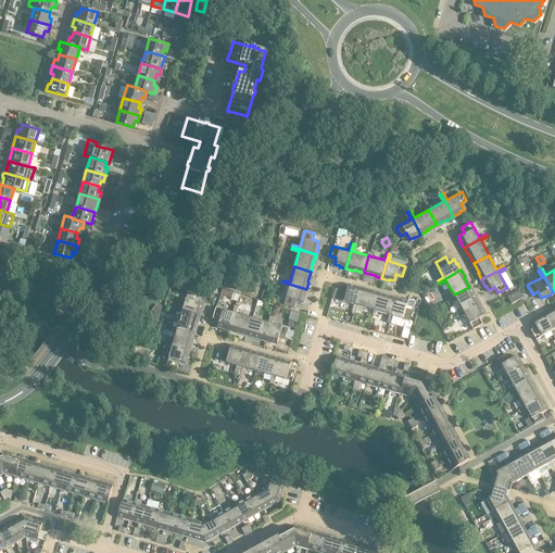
[(306,289),(281,281),(281,284),(288,286),(284,302),(293,305),(295,299),(302,301),(303,296),(304,297),(306,289)]
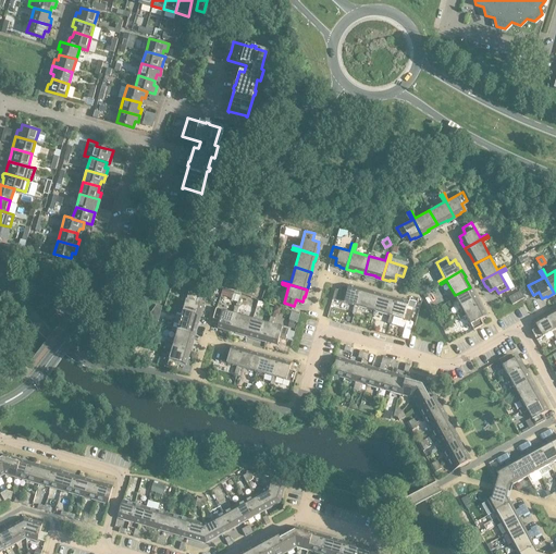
[(353,285),(348,284),(346,291),(340,288),(337,298),(354,304),(351,310),(354,311),(360,286),(353,284),(353,285)]
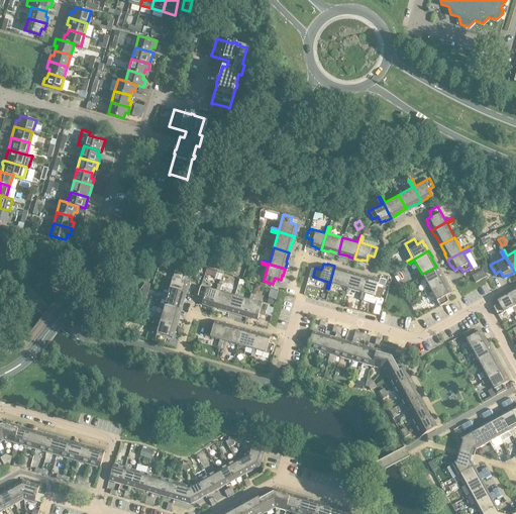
[(206,265),(204,271),(215,274),(214,276),(220,278),(222,270),(206,265)]
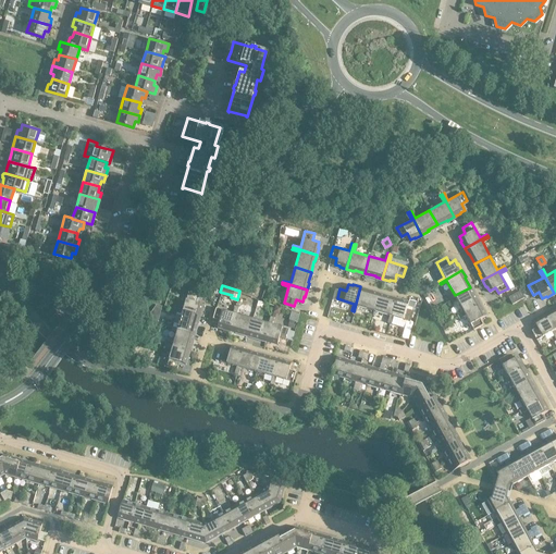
[(368,288),(360,286),(354,311),(355,311),(357,305),(373,309),(378,293),(368,290),(368,288)]
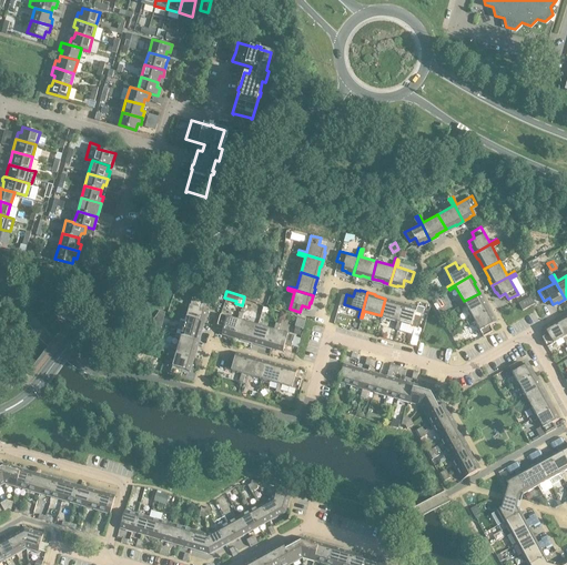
[(485,303),(479,293),(464,301),(472,316),(465,320),(466,322),(489,309),(486,302),(485,303)]
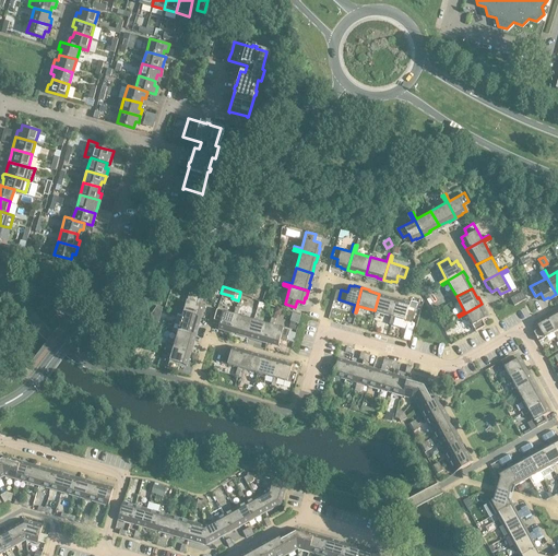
[(522,290),(510,296),(511,298),(513,304),(525,297),(522,290)]
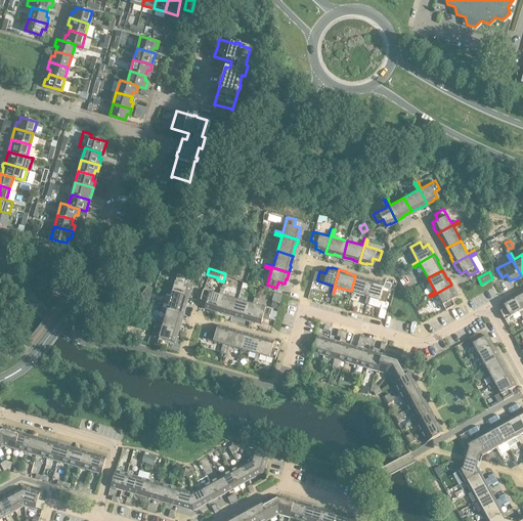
[(165,287),(164,289),(187,296),(189,289),(188,289),(189,284),(184,283),(185,276),(176,273),(172,289),(165,287)]
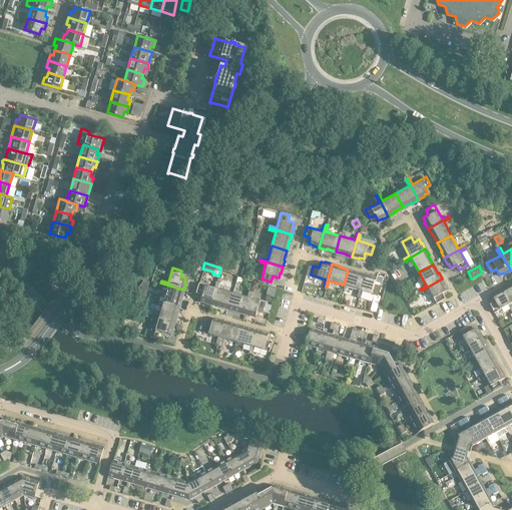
[(358,272),(348,270),(344,285),(358,289),(356,296),(358,296),(365,273),(358,271),(358,272)]
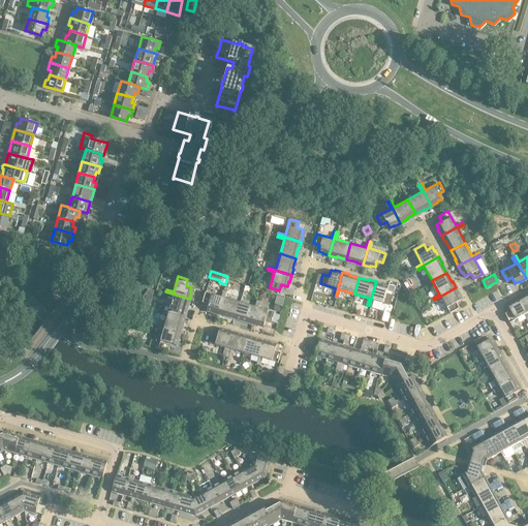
[(382,283),(376,281),(369,305),(371,306),(373,299),(389,303),(392,294),(385,291),(387,286),(382,284),(382,283)]
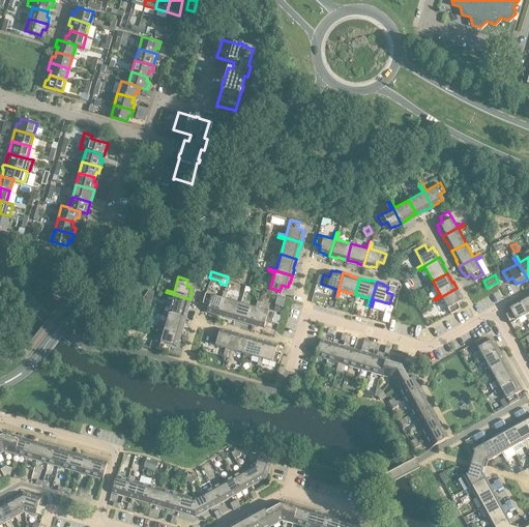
[(141,296),(140,302),(146,303),(147,298),(150,298),(153,289),(147,287),(141,296)]
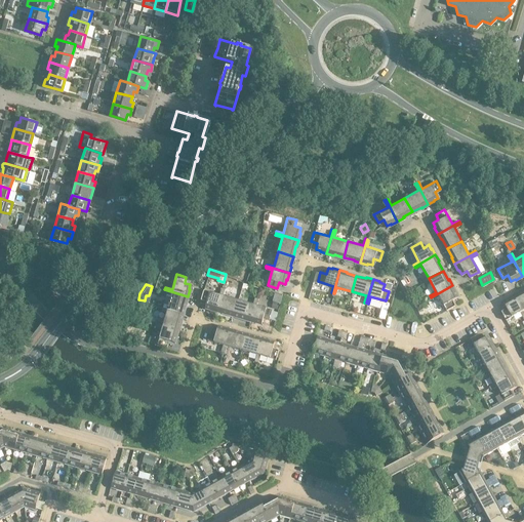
[(455,291),(452,285),(431,297),(432,298),(438,295),(446,310),(454,305),(451,299),(457,295),(454,292),(455,291)]
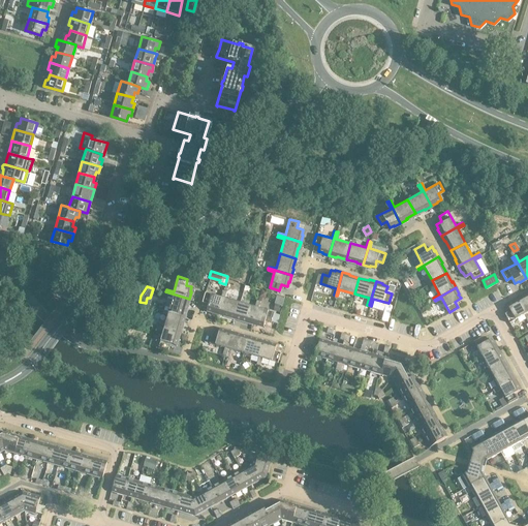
[(220,296),(205,291),(202,301),(208,303),(206,308),(211,310),(211,311),(217,313),(224,289),(222,288),(220,296)]
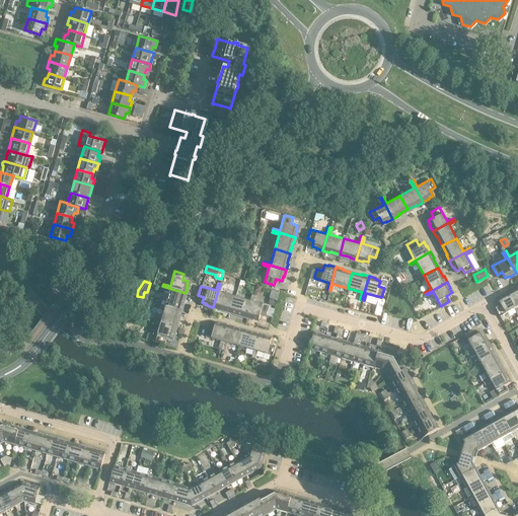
[(222,284),(220,284),(213,307),(220,309),(220,308),(230,310),(234,295),(220,291),(222,284)]
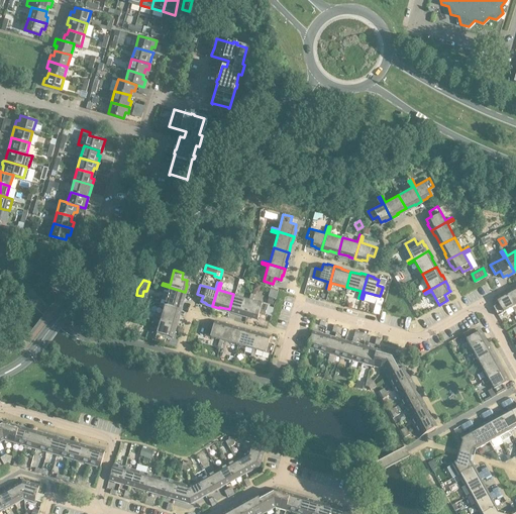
[(185,292),(162,285),(162,287),(169,289),(164,303),(179,308),(182,298),(183,299),(185,292)]
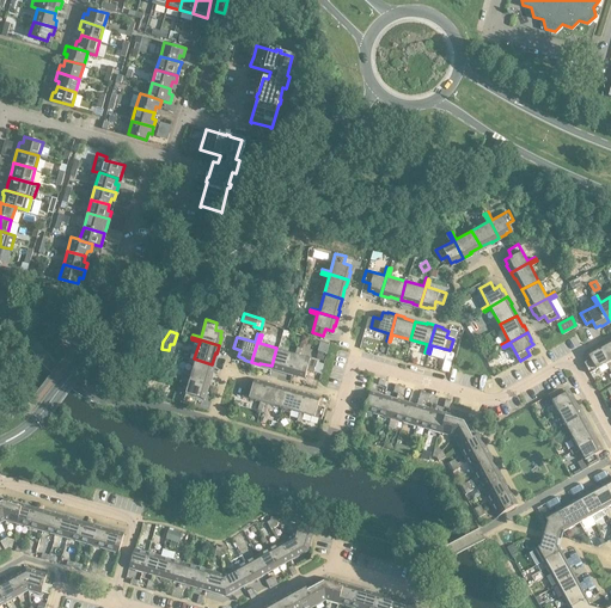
[(610,358),(610,337),(605,341),(604,339),(597,343),(610,368),(610,363),(609,360),(610,358)]
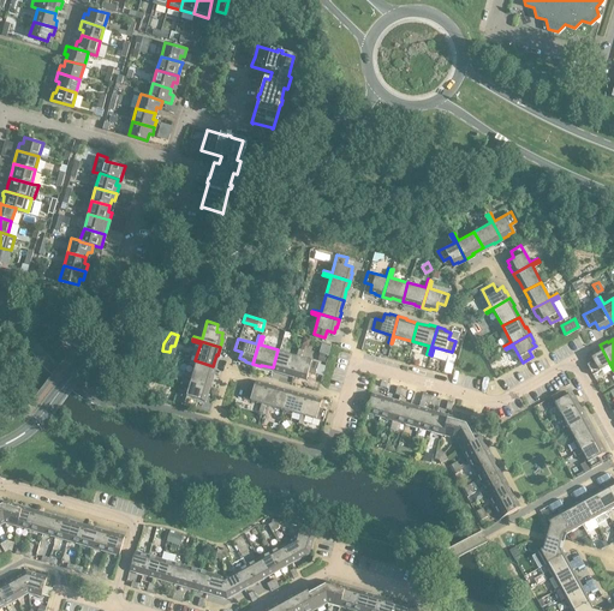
[(613,370),(600,345),(592,349),(594,351),(589,353),(592,359),(586,363),(591,373),(608,364),(612,371),(613,370)]
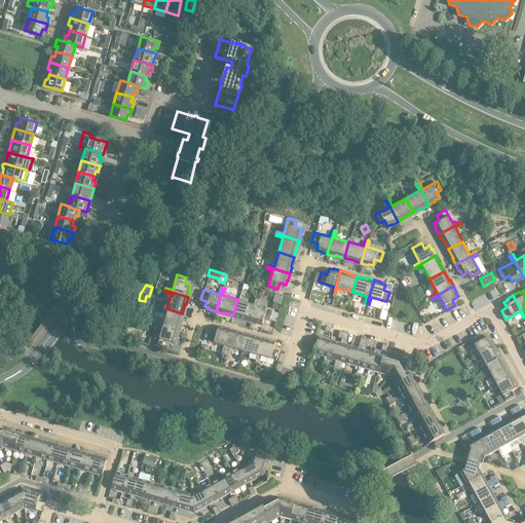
[(253,303),(237,299),(233,314),(242,318),(242,319),(250,321),(257,297),(255,297),(253,303)]
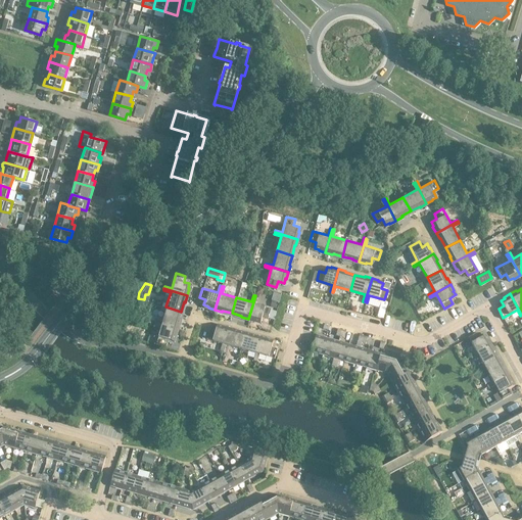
[(256,296),(255,295),(248,319),(254,321),(255,320),(259,321),(262,315),(268,317),(270,308),(255,302),(256,296)]
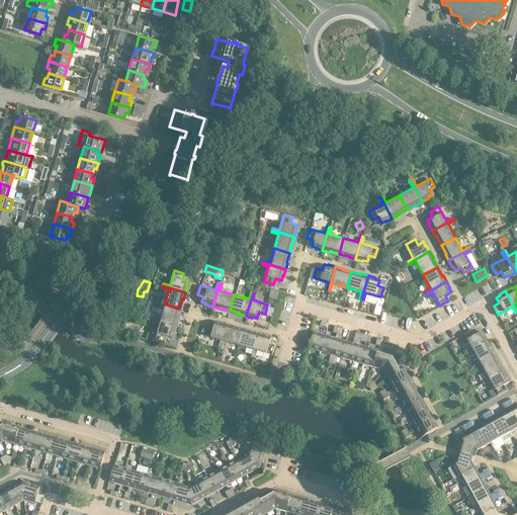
[(179,309),(164,304),(160,319),(153,317),(153,319),(176,326),(178,319),(177,319),(179,309)]
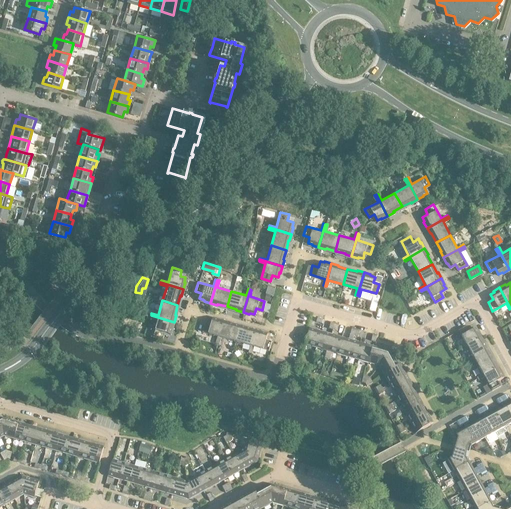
[(174,322),(151,315),(150,316),(157,318),(153,334),(162,336),(164,331),(170,333),(171,328),(172,328),(174,322)]
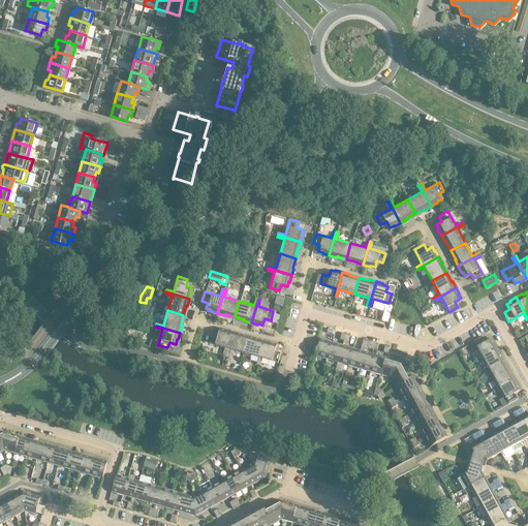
[(224,329),(219,327),(217,333),(211,332),(209,341),(224,346),(222,352),(224,353),(231,330),(224,328),(224,329)]
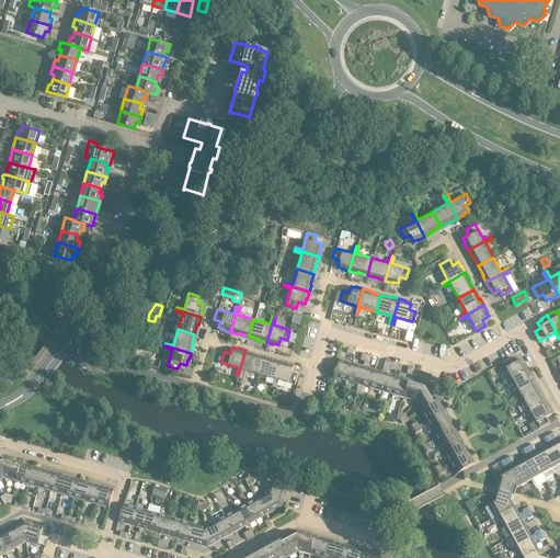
[(252,352),(246,350),(238,375),(239,375),(241,368),(258,373),(263,355),(252,353),(252,352)]
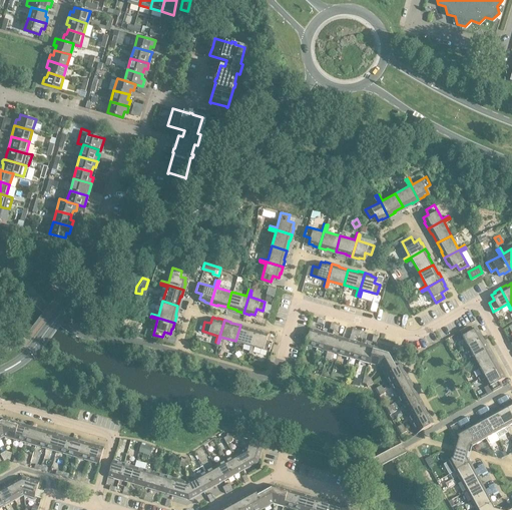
[(249,328),(240,325),(235,341),(249,345),(247,352),(249,352),(257,329),(249,327),(249,328)]
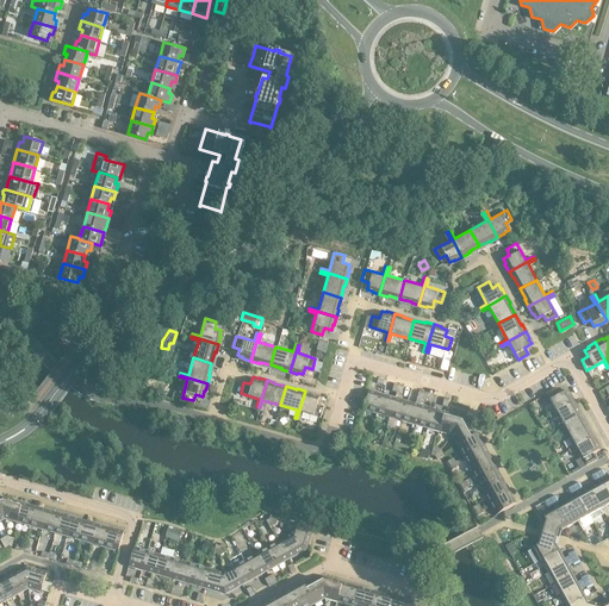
[(559,392),(555,386),(546,392),(554,407),(547,411),(548,413),(573,399),(570,392),(567,393),(565,388),(559,392)]
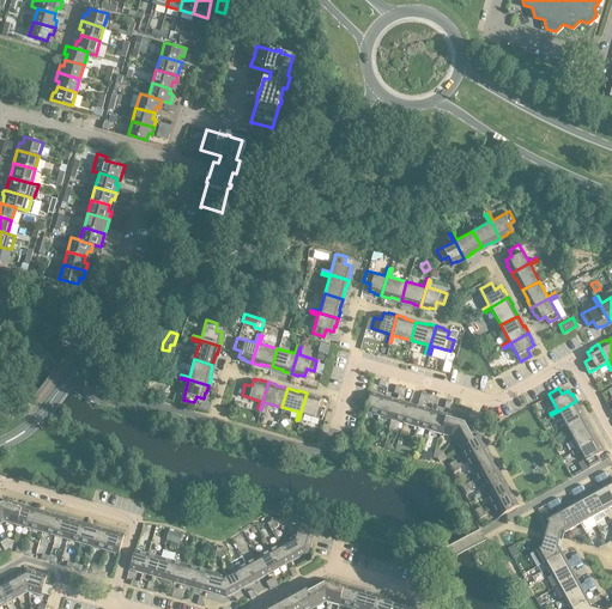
[(375,393),(370,391),(364,409),(377,413),(383,394),(375,391),(375,393)]
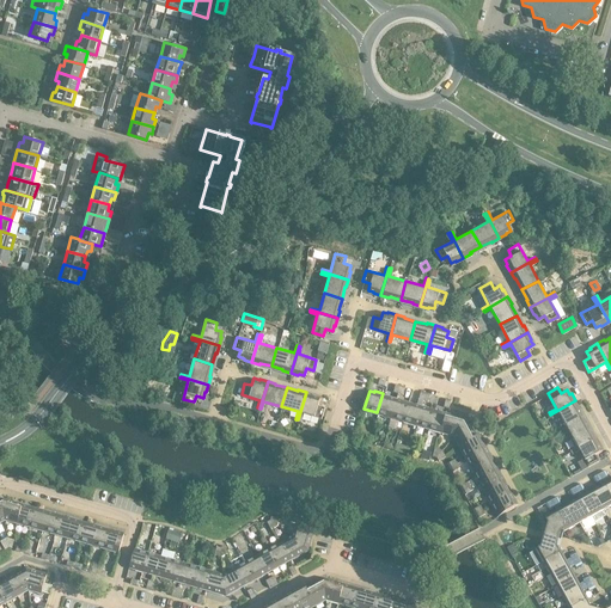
[(315,394),(306,392),(298,419),(300,421),(303,412),(321,417),(324,406),(317,404),(319,397),(313,395),(315,394)]
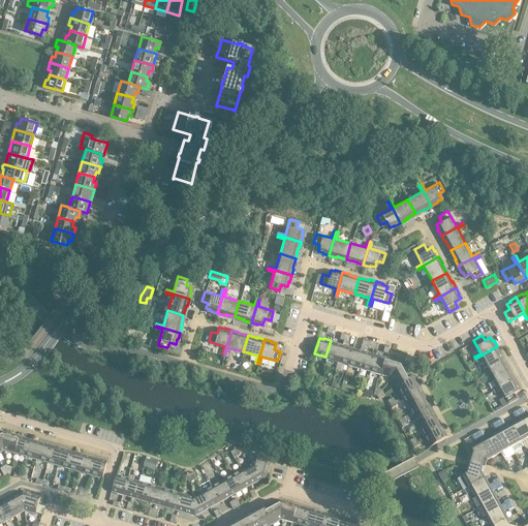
[(337,342),(331,340),(325,357),(337,360),(341,344),(337,343),(337,342)]
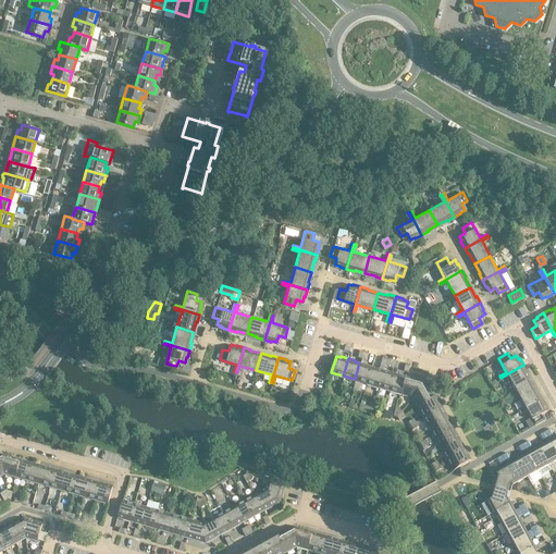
[(363,364),(359,362),(355,379),(366,382),(371,365),(363,362),(363,364)]
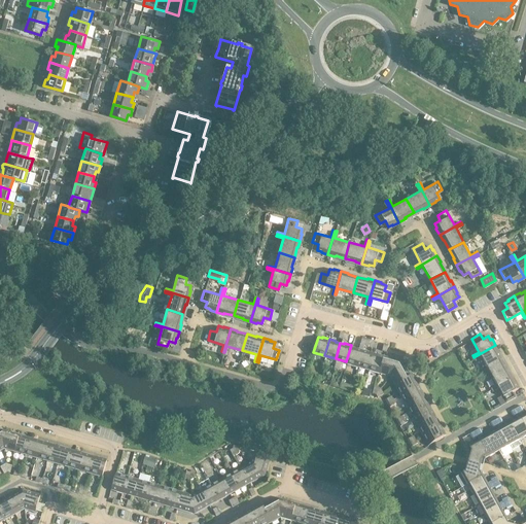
[(358,347),(351,345),(346,361),(357,364),(361,349),(357,348),(358,347)]
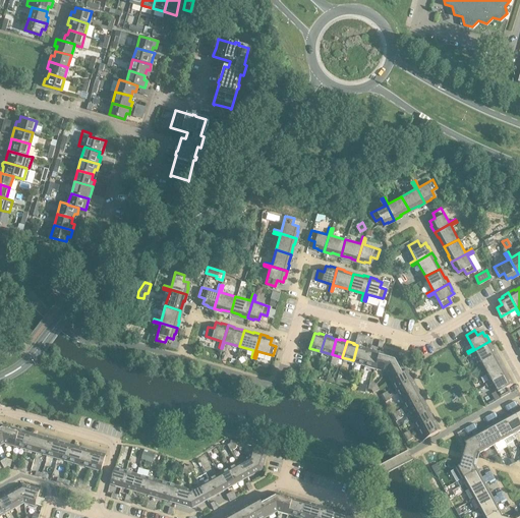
[(493,348),(489,341),(468,353),(469,355),(475,351),(482,365),(497,357),(492,348),(493,348)]
